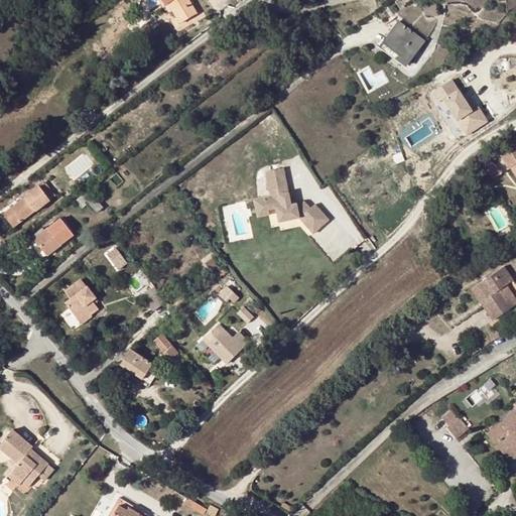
[(197,14),(187,0),(160,0),(164,5),(164,6),(167,3),(179,24),(197,14)]
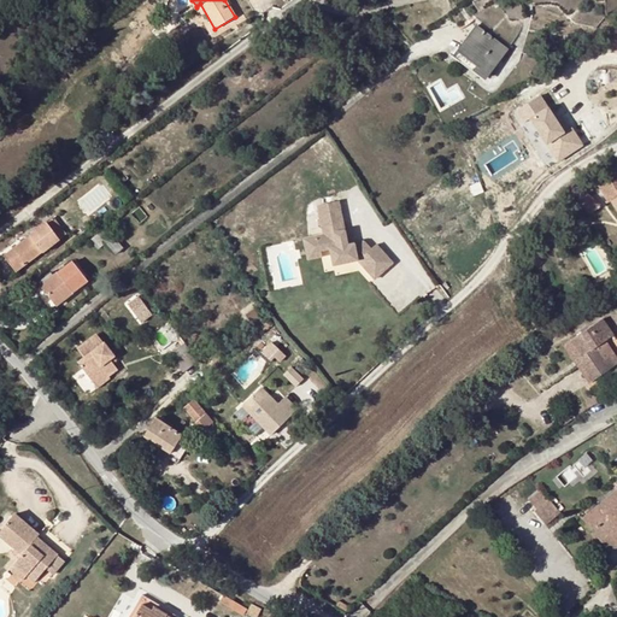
[(524,19),(521,5),(503,5),(509,19),(524,19)]
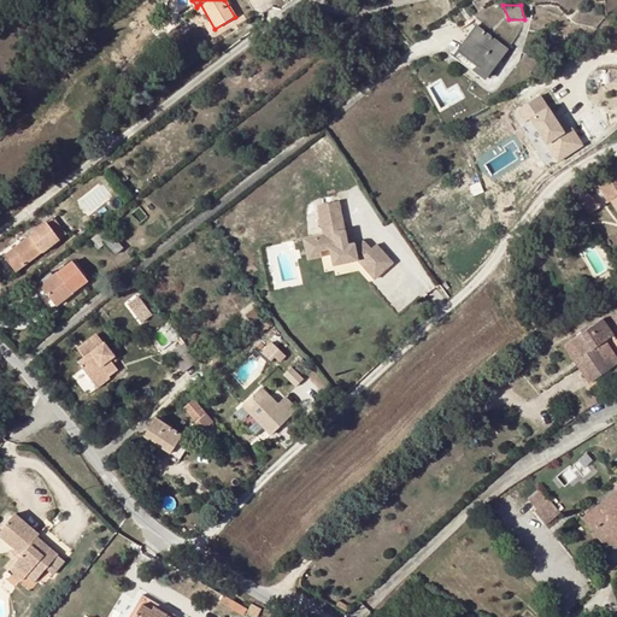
[(457,53),(466,64),(486,80),(507,51),(476,27),(457,53)]
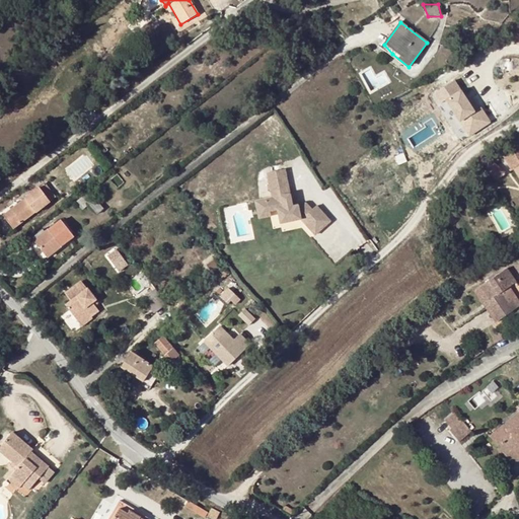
[(384,45),(382,47),(392,54),(384,45)]
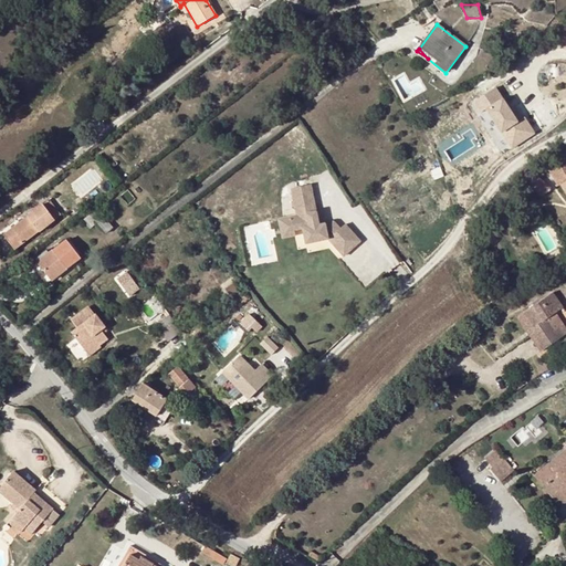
[(498,85),(471,102),(503,154),(536,133),(519,104),(512,107),(498,85)]
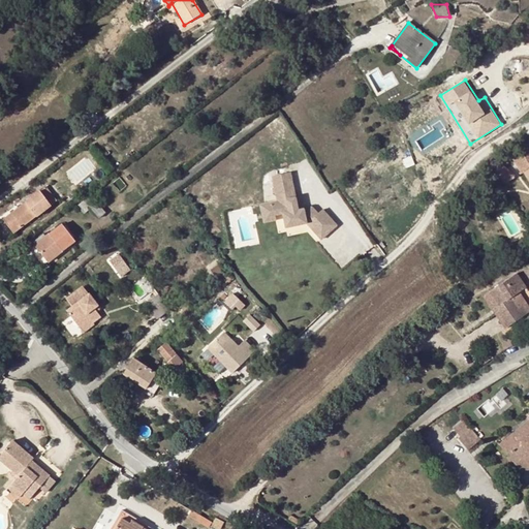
[(528,149),(514,159),(522,174),(524,172),(528,180),(528,149)]
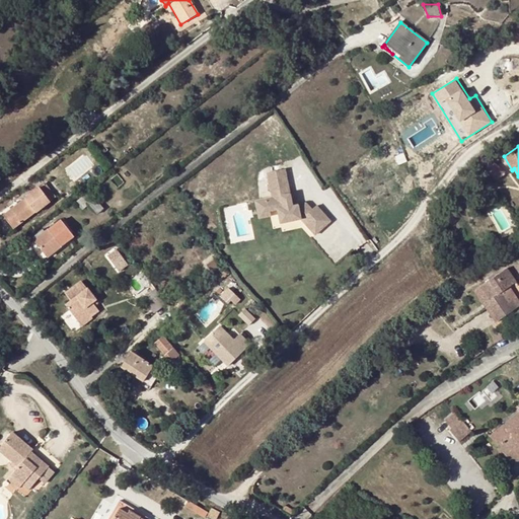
[(506,174),(494,161),(487,166),(490,171),(494,169),(499,178),(506,174)]
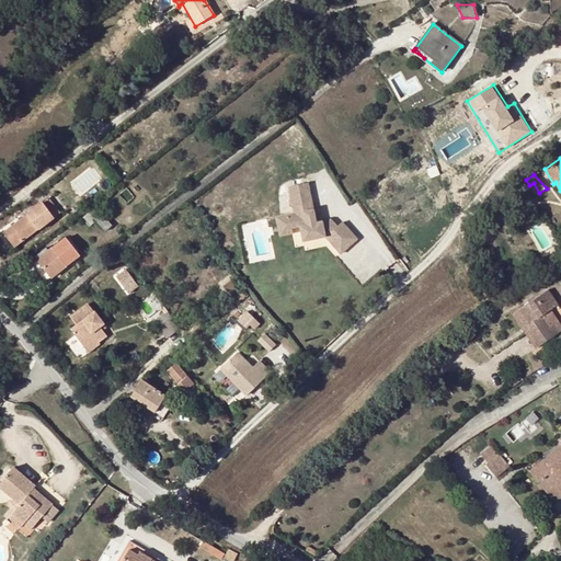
[(539,193),(534,183),(529,185),(536,195),(539,193)]
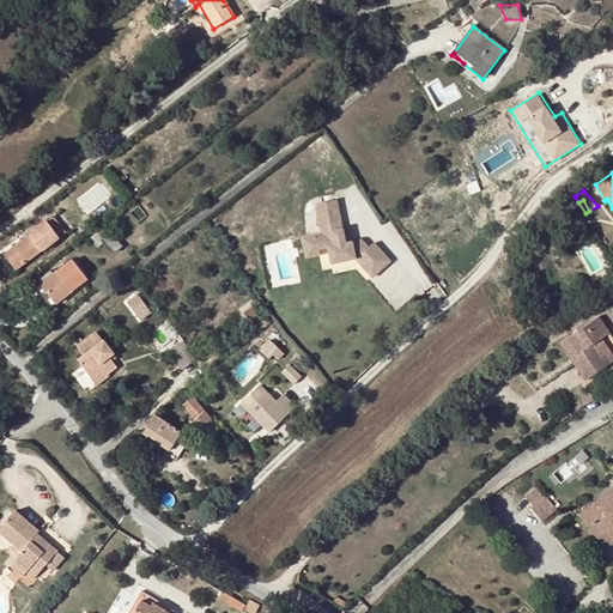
[(389,261),(374,243),(369,248),(360,240),(345,243),(341,229),(337,201),(316,206),(321,234),(314,235),(317,249),(328,247),(331,263),(332,263),(354,259),(372,277),(389,261)]
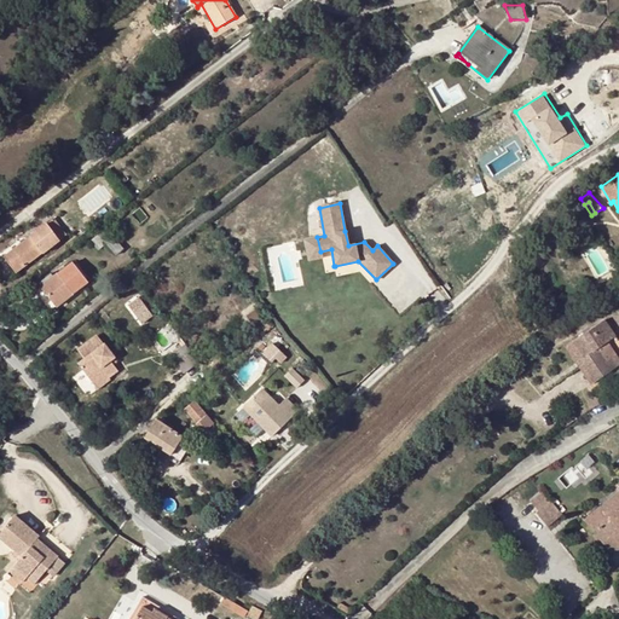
[(67,237),(53,219),(46,225),(59,242),(67,237)]
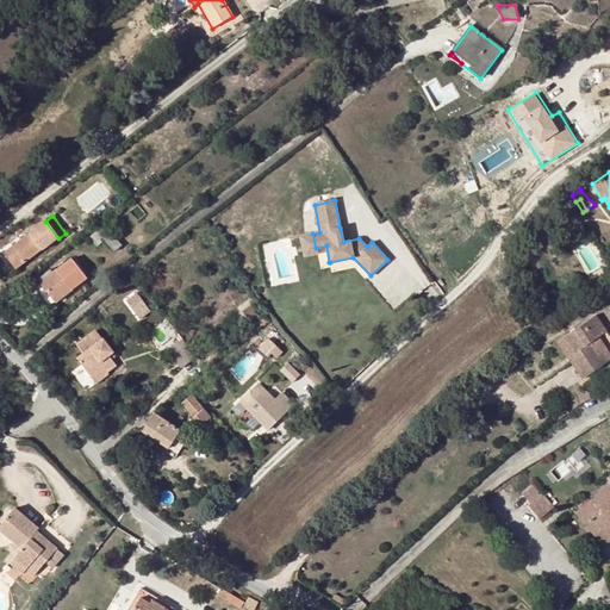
[(42,251),(58,238),(45,222),(4,254),(16,271),(41,250),(42,251)]
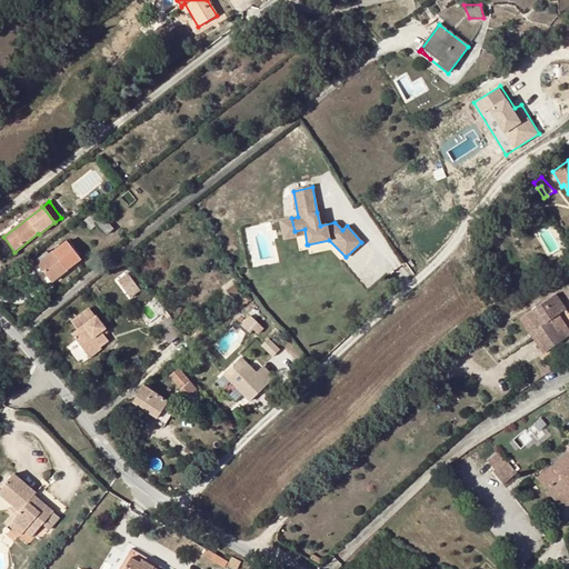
[(98,211),(91,217),(107,236),(113,230),(98,211)]
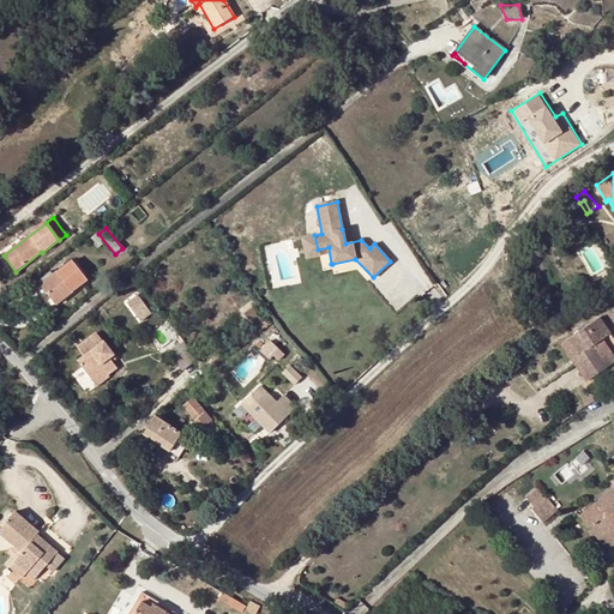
[(104,242),(97,234),(90,240),(96,250),(104,242)]
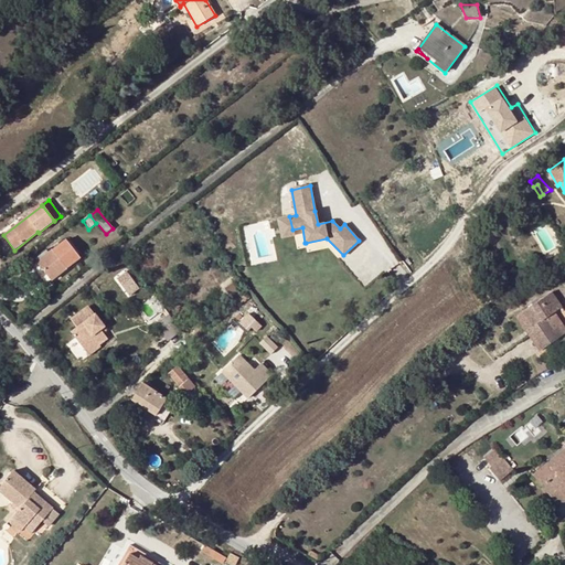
[(292,230),(289,216),(278,219),(283,237),(294,235),(292,230)]
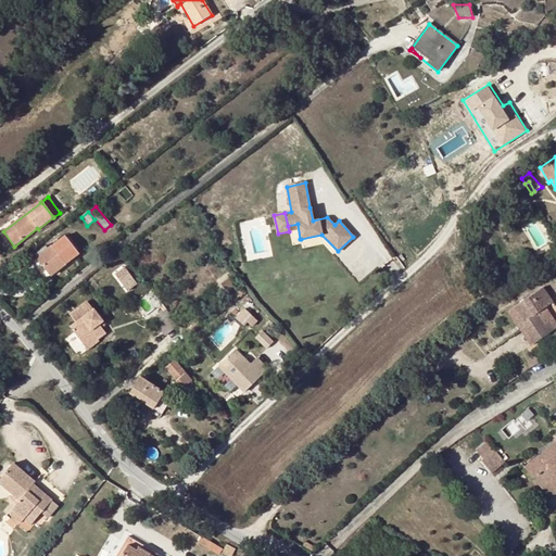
[(65,237),(37,258),(50,276),(78,254),(65,237)]
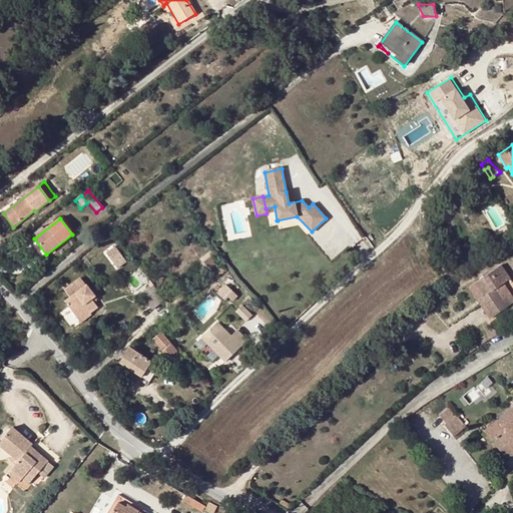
[(34,238),(29,242),(41,259),(46,254),(34,238)]
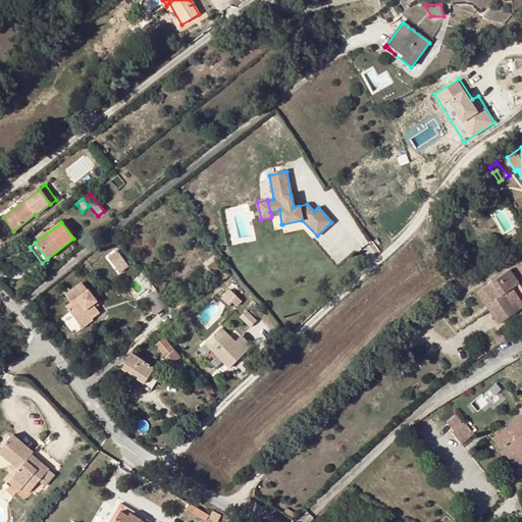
[(120,274),(128,267),(117,252),(108,258),(120,274)]
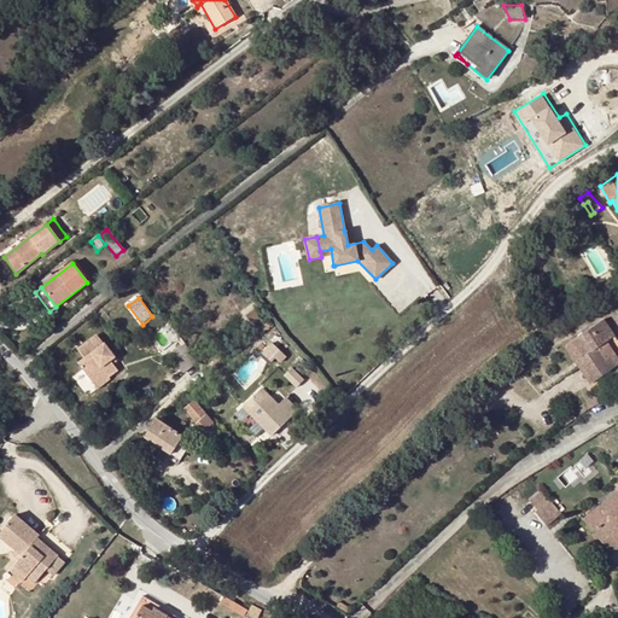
[(260,312),(257,308),(246,316),(249,320),(260,312)]
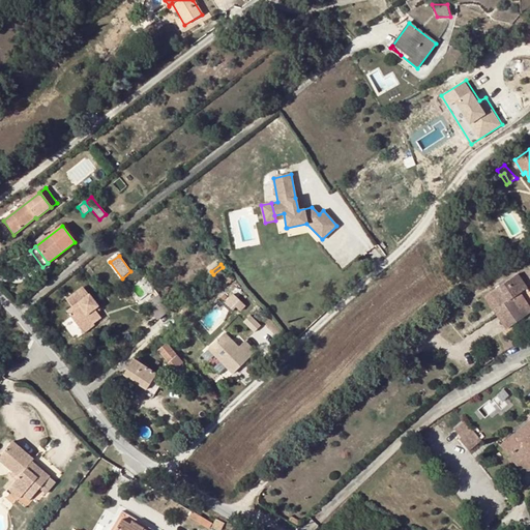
[(228,274),(223,267),(213,274),(218,281),(228,274)]
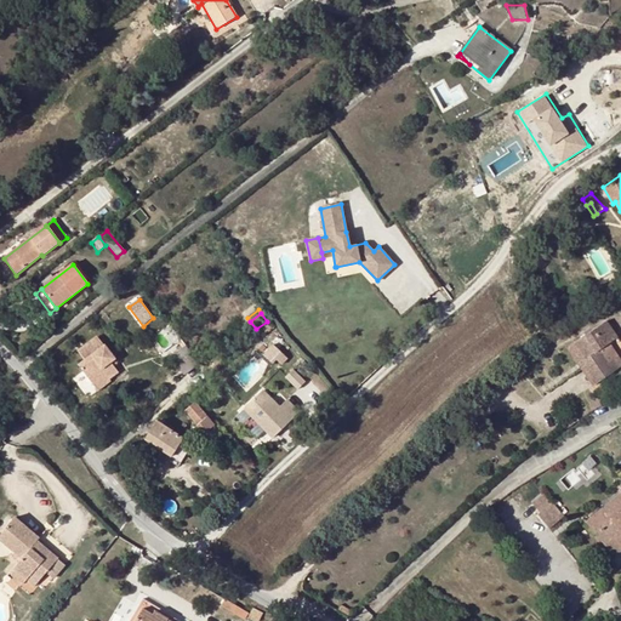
[(619,337),(607,320),(575,342),(568,348),(582,369),(585,366),(597,383),(619,369),(613,360),(609,363),(599,351),(610,343),(619,337)]
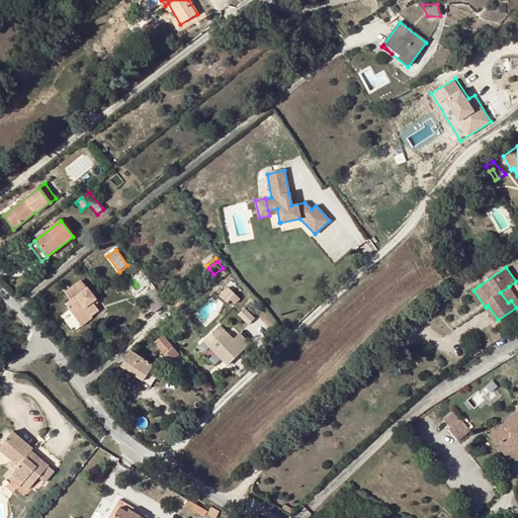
[(142,271),(136,275),(145,287),(151,283),(142,271)]
